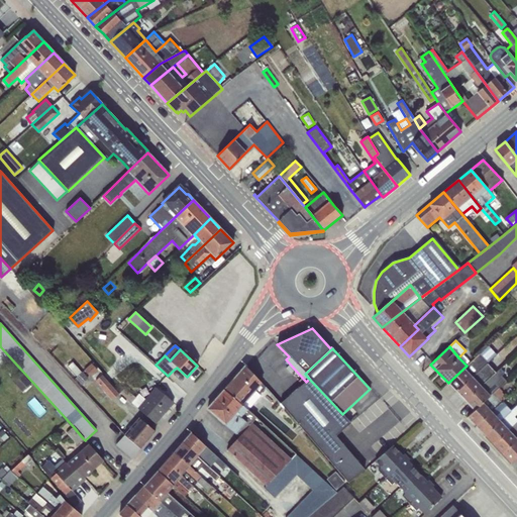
[(467,366),(448,383),(456,392),(487,364),(488,363),(480,353),(467,366)]
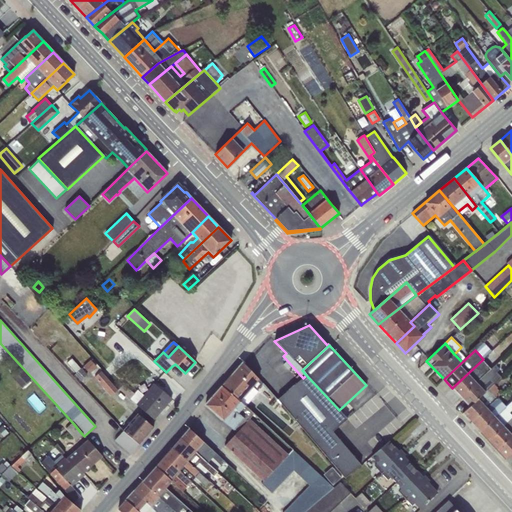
[(90,360),(83,366),(89,373),(96,367),(90,360)]
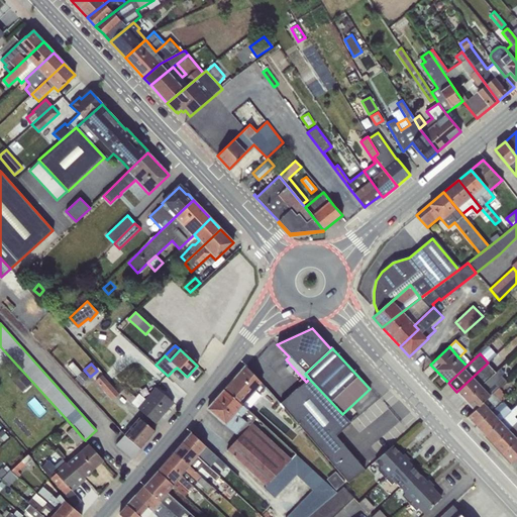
[(456,392),(466,401),(496,373),(487,364),(456,392)]
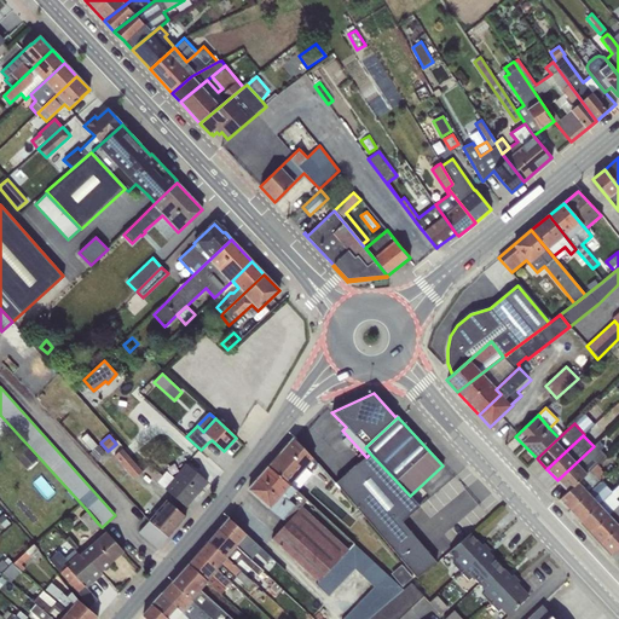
[(293,438),(267,467),(295,490),(317,464),(293,438)]
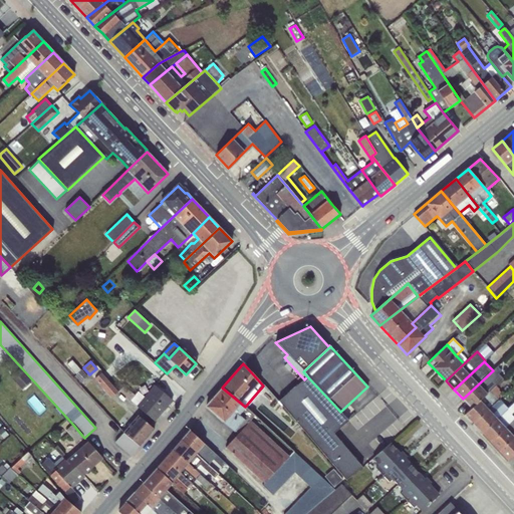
[(493,370),(463,399),(471,408),(495,384),(502,378),(498,373),(501,370),(497,366),(493,370)]
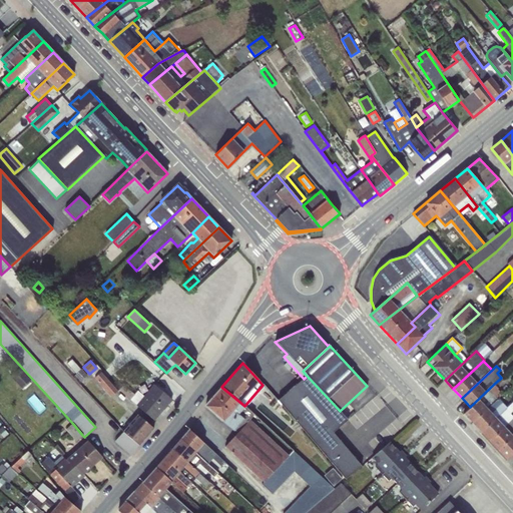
[(19,368),(10,376),(22,389),(31,381),(19,368)]
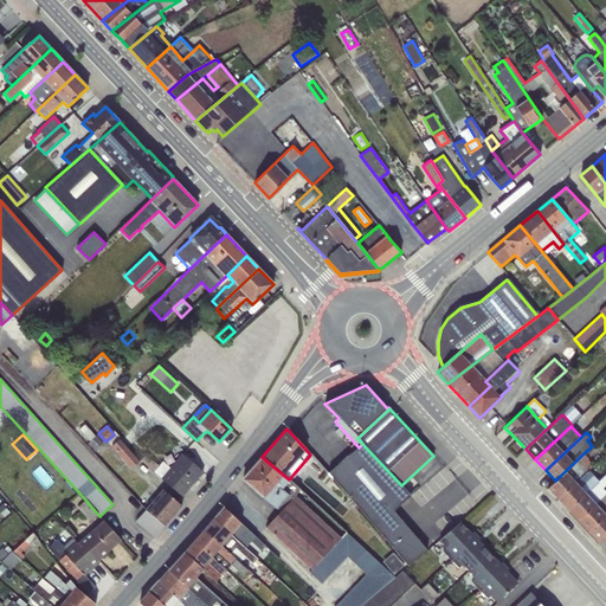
[(96,436),(88,443),(95,450),(103,443),(96,436)]
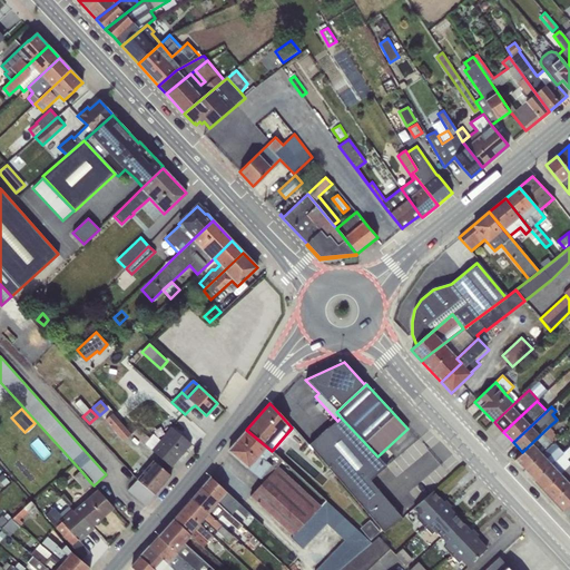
[(130,434),(112,413),(105,420),(124,441),(130,434)]
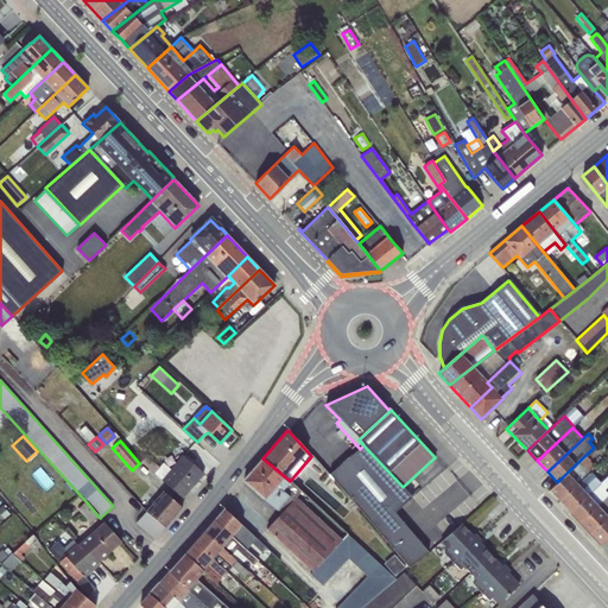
[(403,487),(363,445),(360,449),(330,475),(410,569),(426,552),(392,515),(412,496),(403,487)]
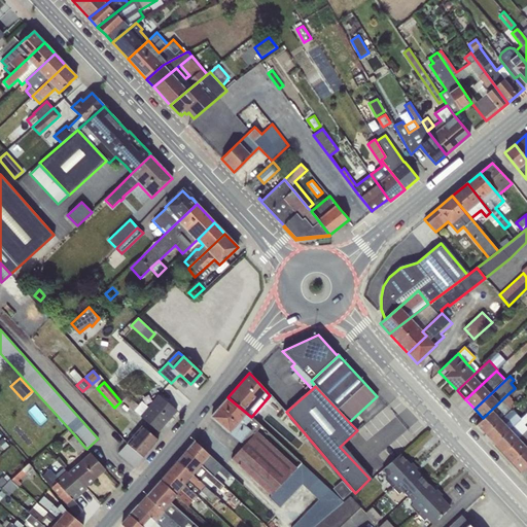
[(127,395),(123,399),(157,431),(176,410),(159,394),(148,407),(141,401),(138,406),(127,395)]
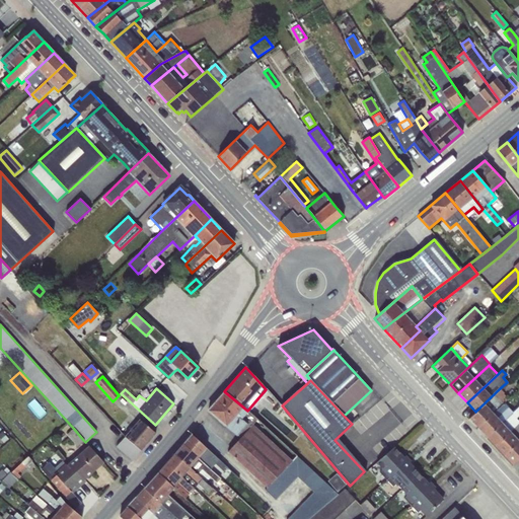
[(475,412),(468,419),(476,428),(503,403),(508,398),(503,393),(504,392),(500,388),(475,412)]
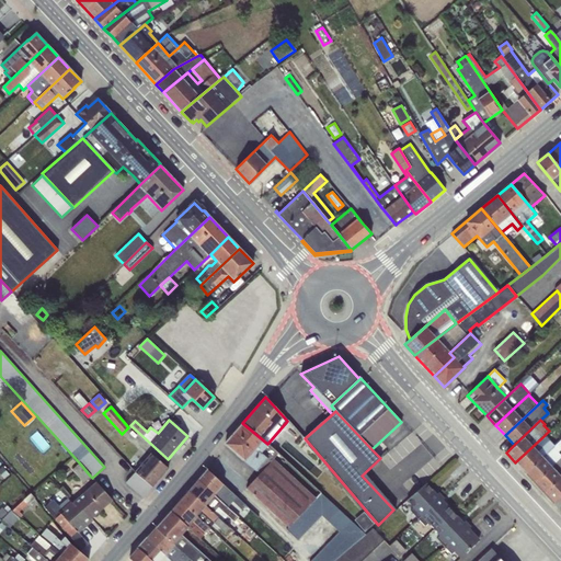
[(267,444),(242,423),(225,444),(260,473),(272,459),(262,449),(267,444)]
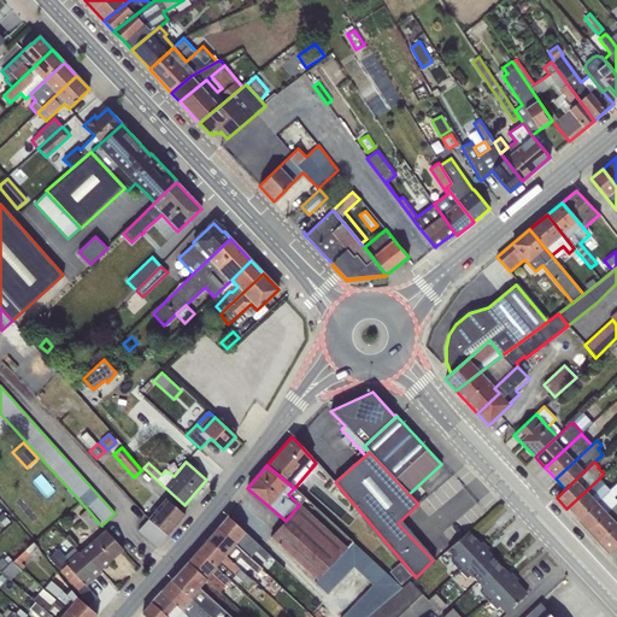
[(598,480),(566,509),(577,521),(610,491),(598,480)]
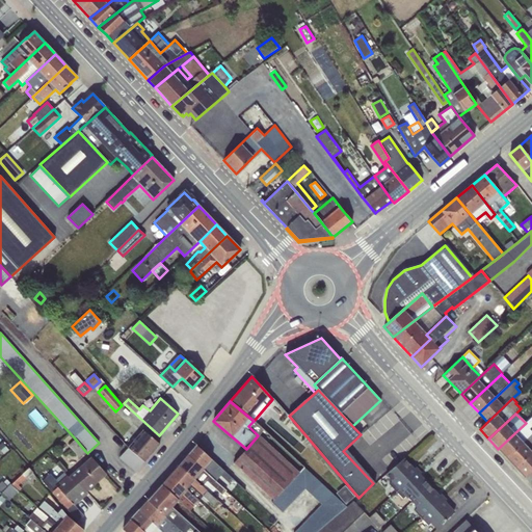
[(531,416),(526,423),(498,449),(507,458),(531,434),(531,431),(529,428),(531,425),(531,416)]
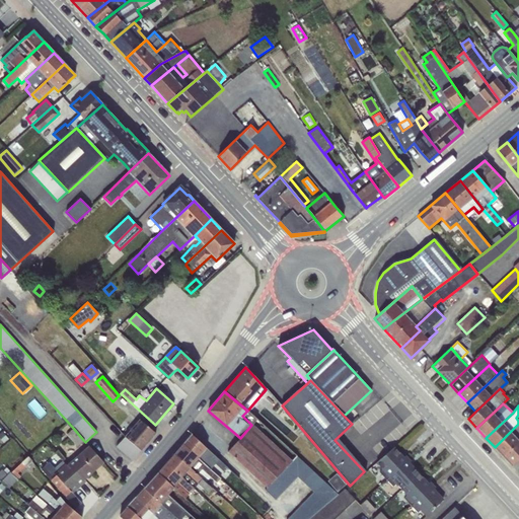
[(251,425),(253,424),(256,420),(247,411),(242,416),(251,425)]
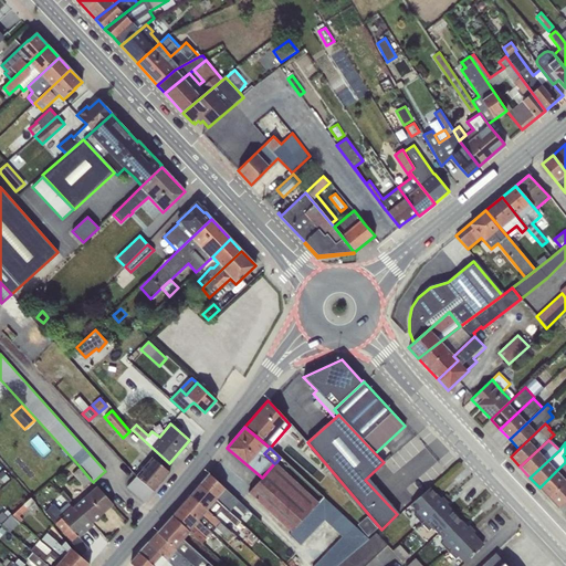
[(152,457),(136,475),(154,491),(169,472),(152,457)]
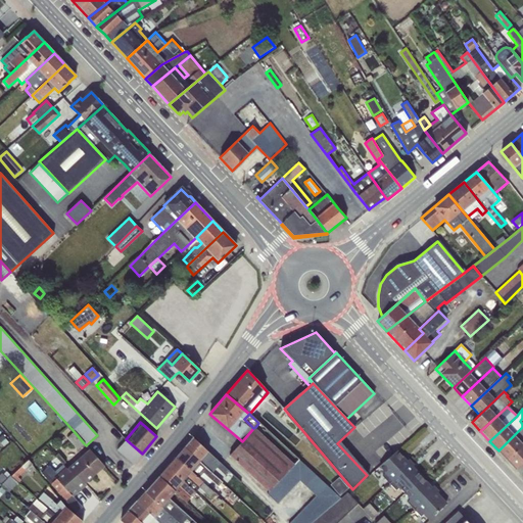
[(420,442),(431,432),(425,425),(414,436),(420,442)]
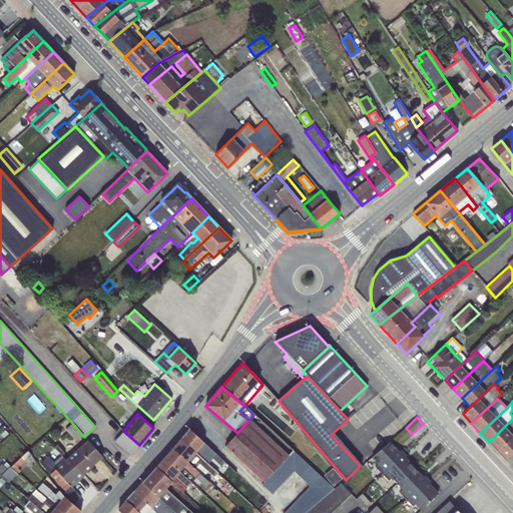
[(237,433),(224,446),(263,482),(289,455),(250,419),(248,420),(237,433)]
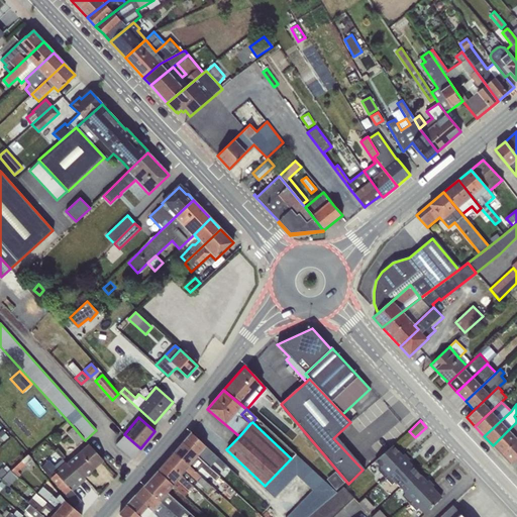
[(516,422),(493,445),(501,454),(516,439),(516,422)]
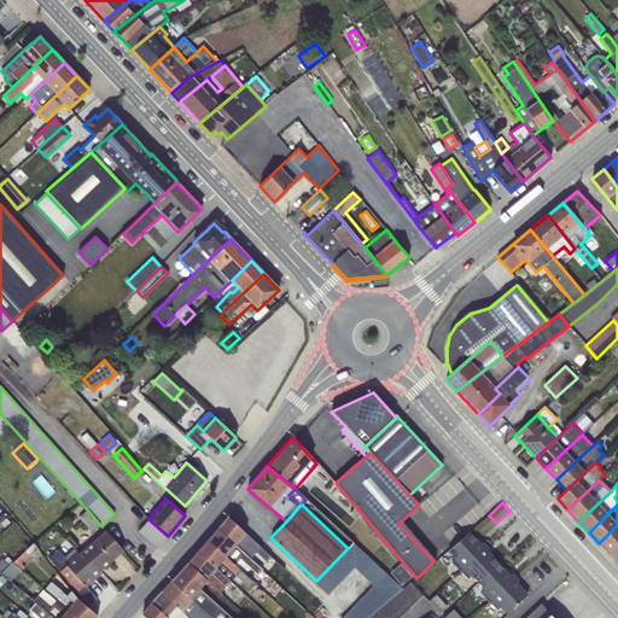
[(87,509),(79,517),(92,531),(99,524),(87,509)]
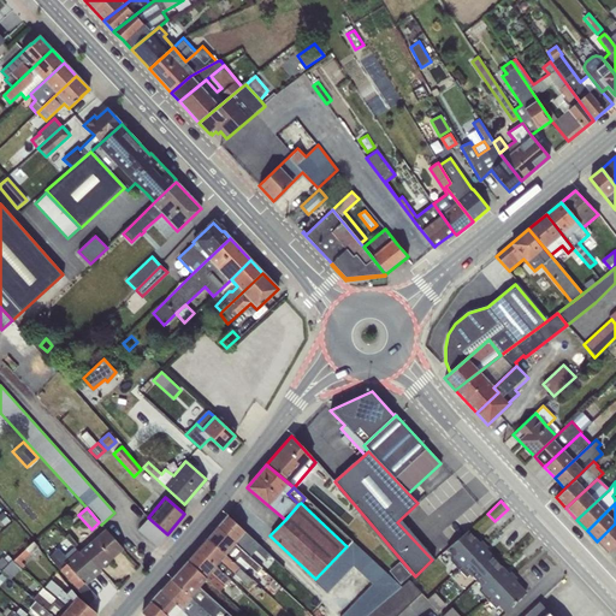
[(235,543),(246,532),(227,515),(217,527),(235,543)]
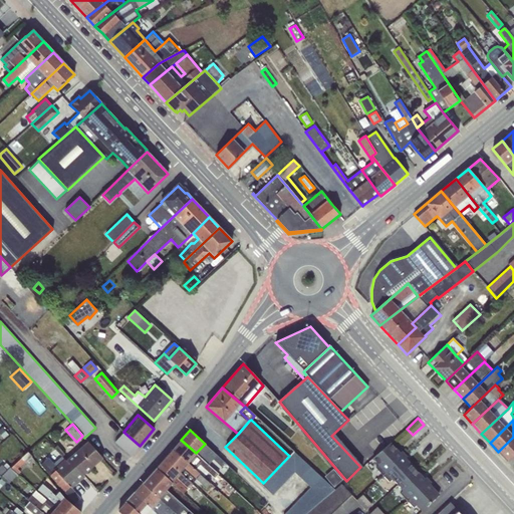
[(140,446),(123,432),(114,442),(131,456),(140,446)]
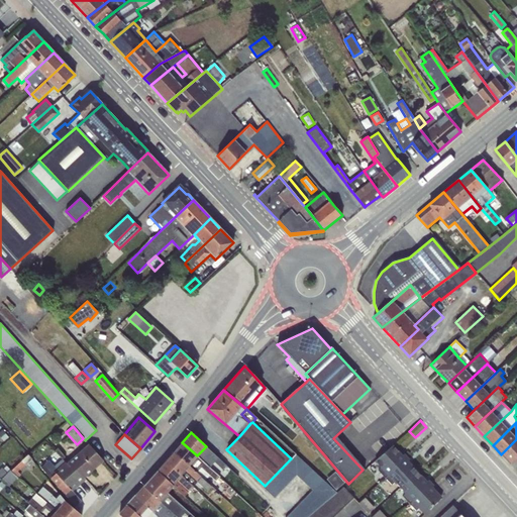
[(516,439),(501,454),(510,463),(516,456),(516,439)]
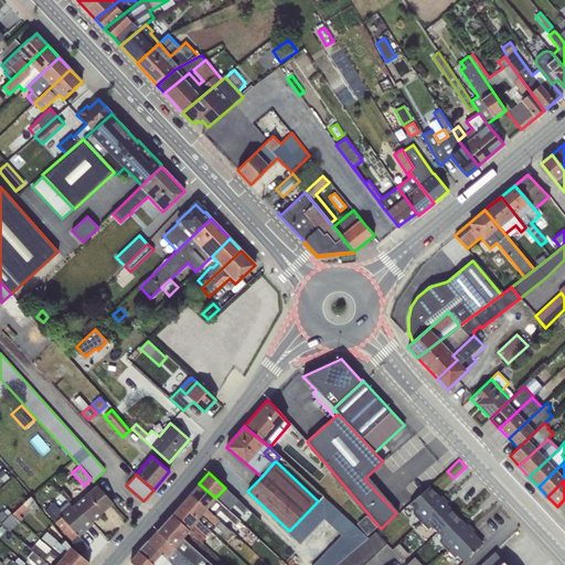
[(199,483),(190,493),(224,525),(228,520),(235,525),(236,524),(241,529),(244,525),(228,510),(215,498),(199,483)]
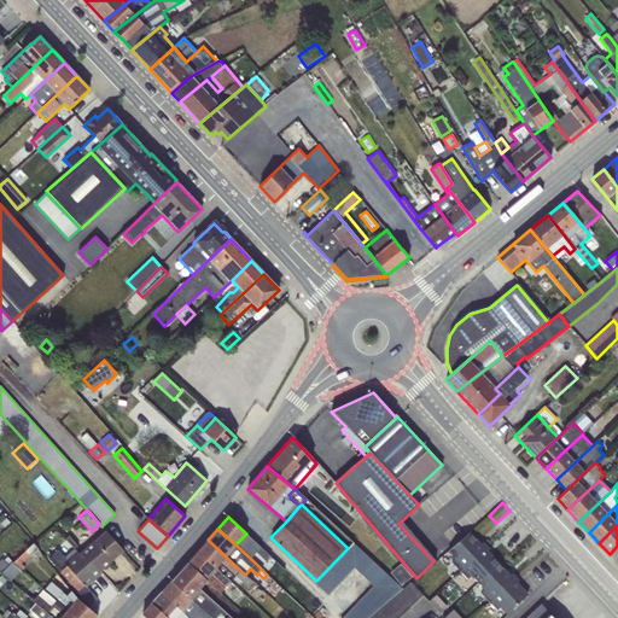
[(105,530),(82,551),(100,571),(123,551),(105,530)]
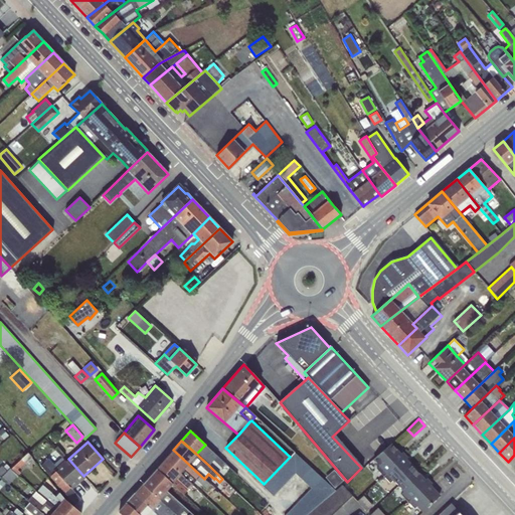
[(205,445),(196,454),(208,465),(213,460),(221,468),(225,463),(205,445)]
